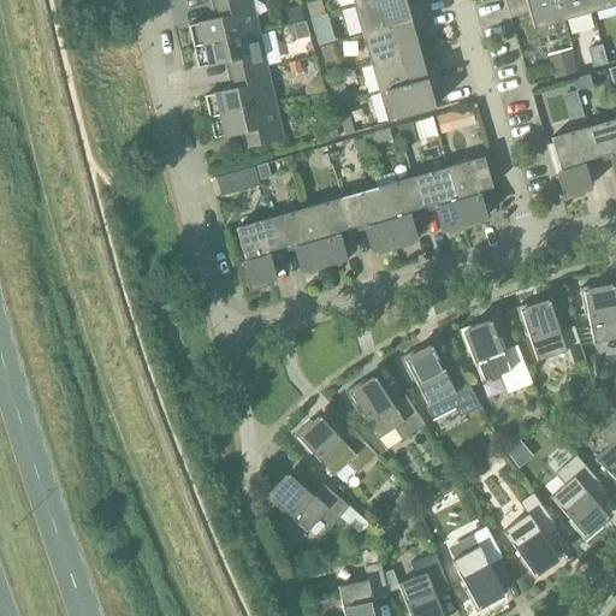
[(248,0),(237,0),(218,5),(220,18),(188,27),(193,47),(256,33),(248,0)]
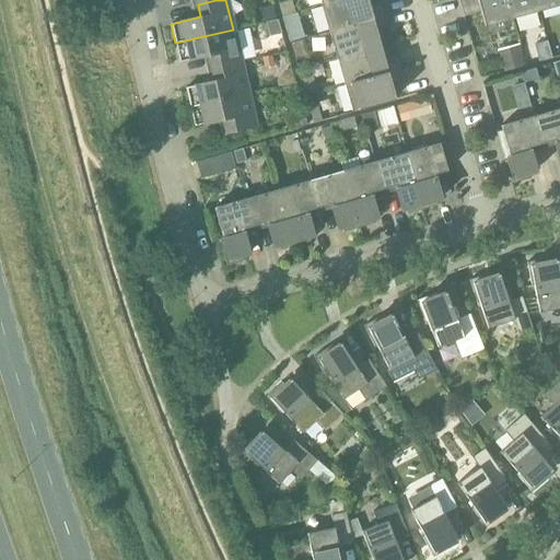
[(338,0),(322,4),(329,32),(385,15),(382,2),(374,4),(372,0),(338,0)]
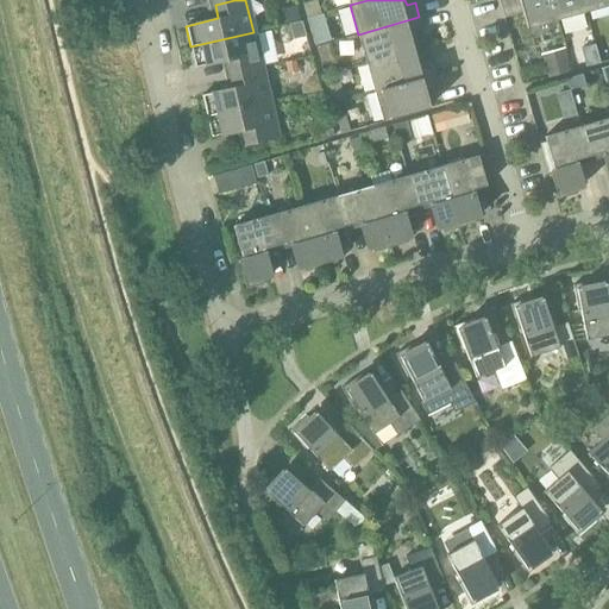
[(519,0),(527,30),(557,22),(551,0),(519,0)]
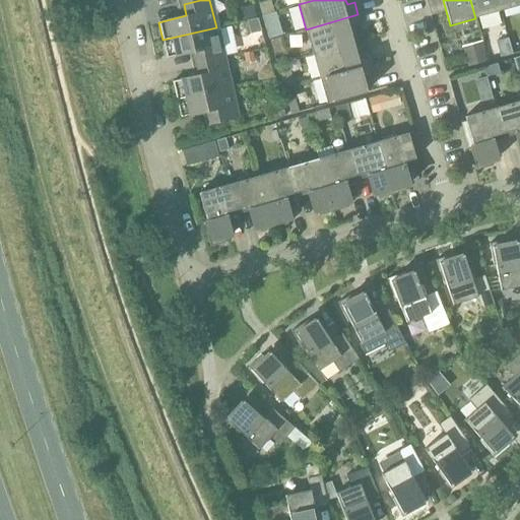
[(470,0),(475,18),(500,11),(497,0),(470,0)]
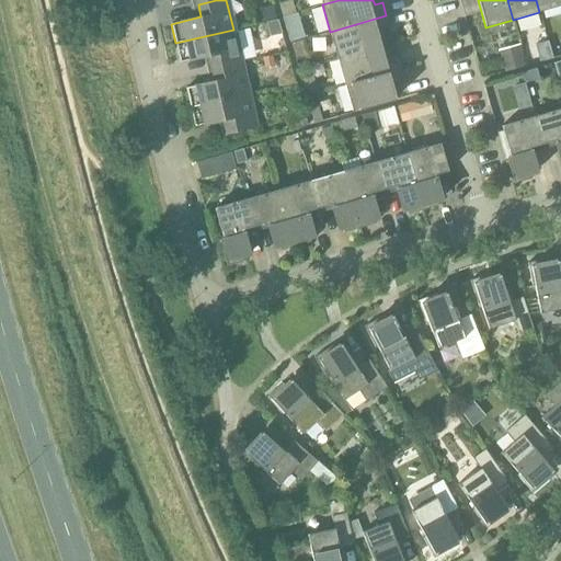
[(560,0),(536,0),(539,12),(560,6),(560,0)]
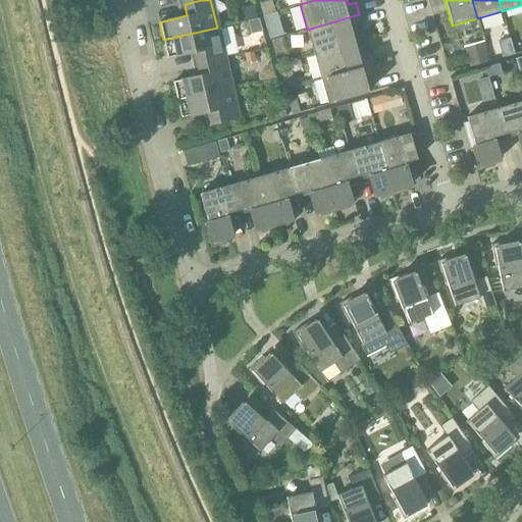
[(271,1),(260,4),(263,15),(274,12),(271,1)]
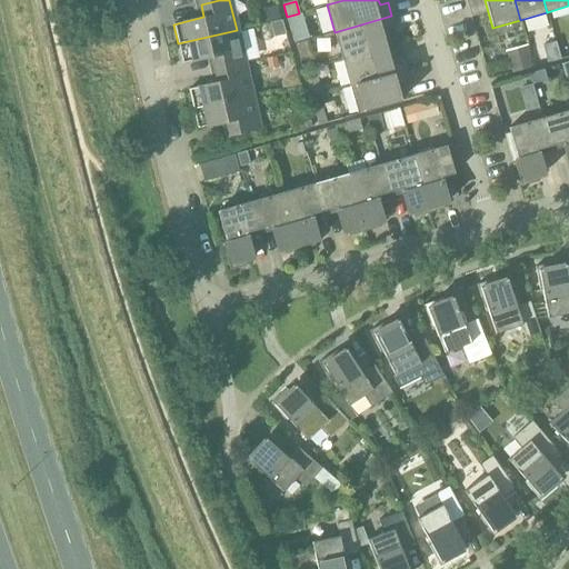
[(269,22),(270,23),(281,20),(280,20),(277,6),(261,9),(265,25),(269,22)]
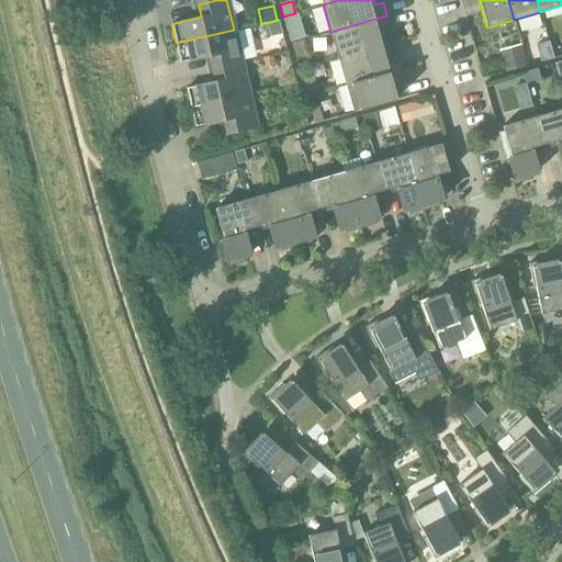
[(379,46),(378,40),(384,35),(383,31),(391,29),(386,15),(330,32),(338,58),(379,46)]
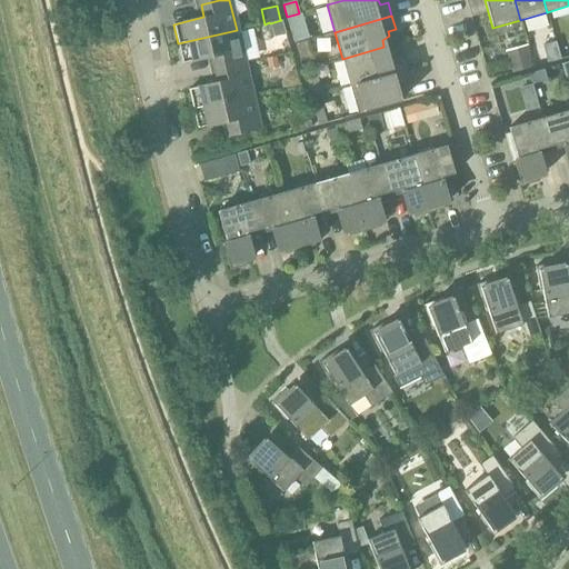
[(286,35),(281,20),(270,23),(273,37),(286,35)]
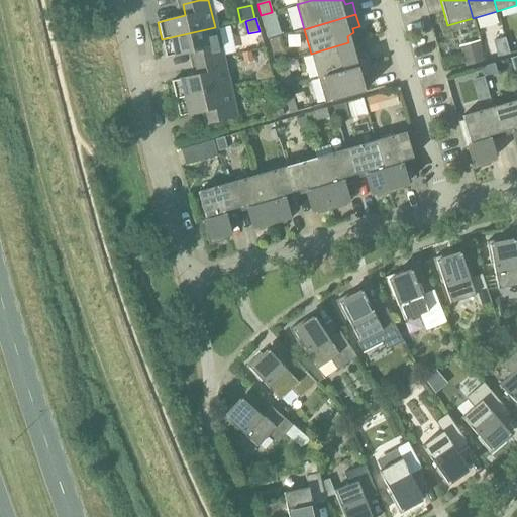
[(193,52),(196,63),(222,57),(215,27),(162,39),(166,58),(193,52)]
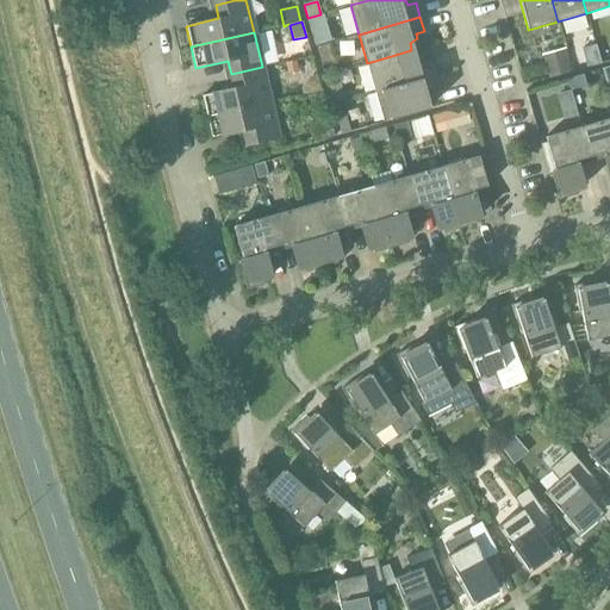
[(585,67),(586,68),(601,63),(595,42),(583,45),(584,49),(580,49),(585,67)]
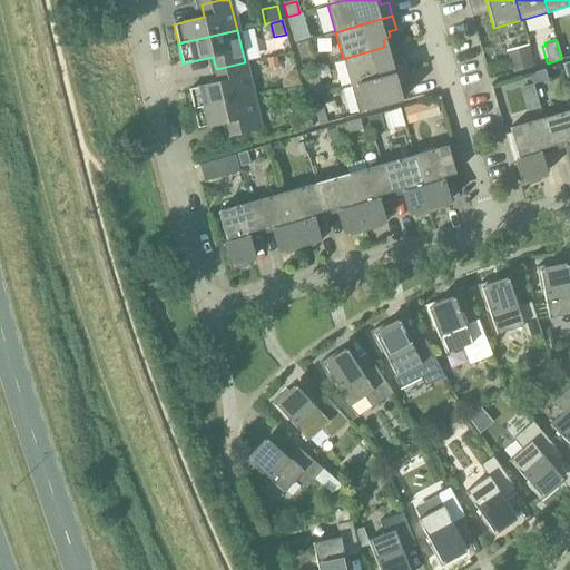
[(343,59),(350,86),(408,69),(403,56),(396,58),(394,53),(386,53),(384,47),(343,59)]
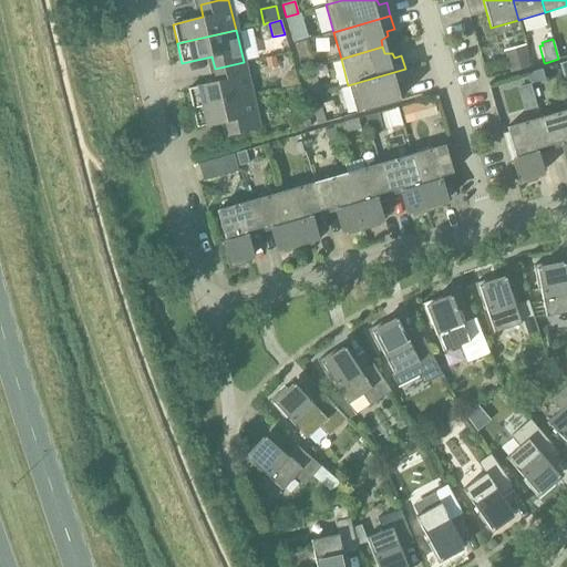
[(527,53),(507,59),(512,72),(531,66),(527,53)]
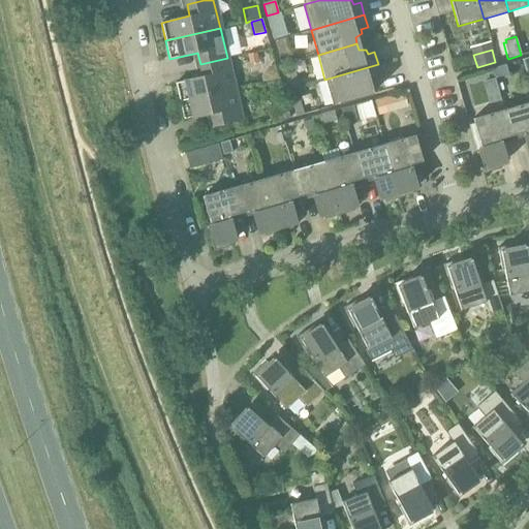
[(258,62),(256,53),(248,55),(249,63),(258,62)]
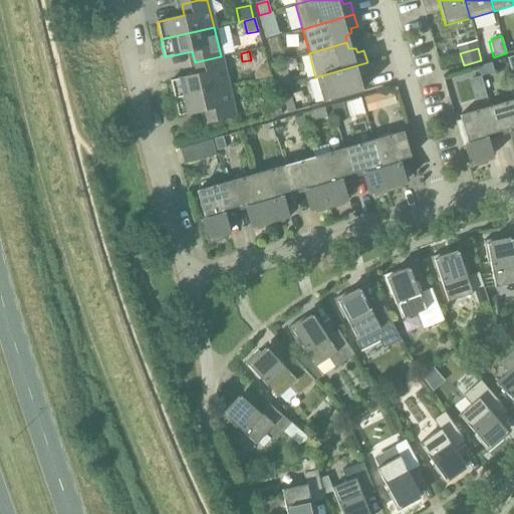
[(221,56),(195,62),(198,74),(170,80),(174,98),(227,85),(221,56)]
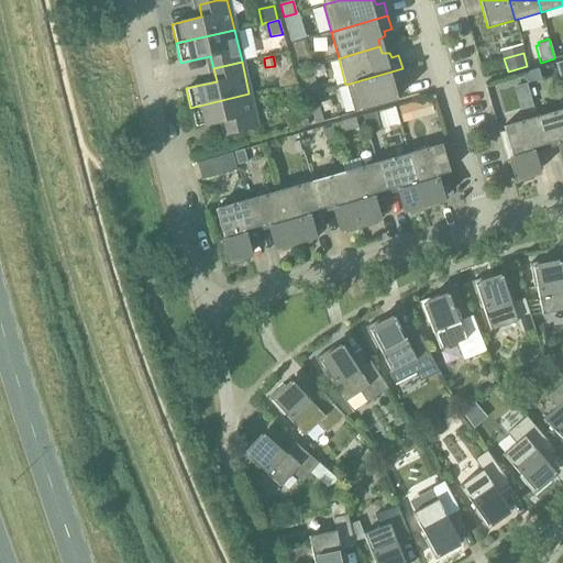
[(407,83),(403,68),(345,85),(354,112),(395,100),(394,94),(400,89),(399,84),(407,83)]
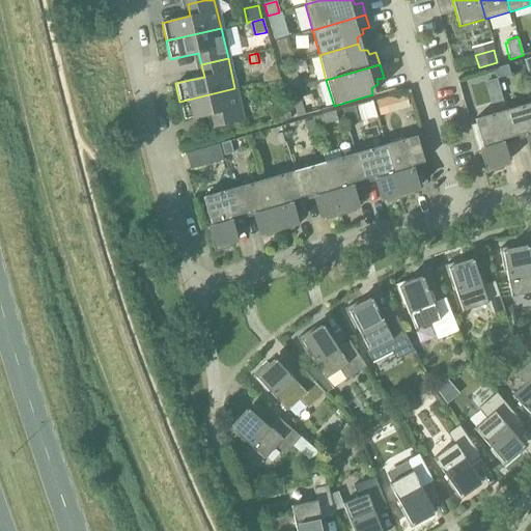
[(269,66),(262,78),(263,82),(280,78),(276,65),(269,66)]
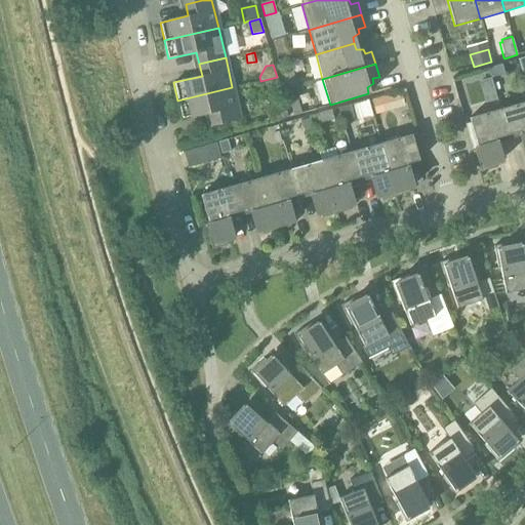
[(503,74),(501,65),(488,68),(490,78),(503,74)]
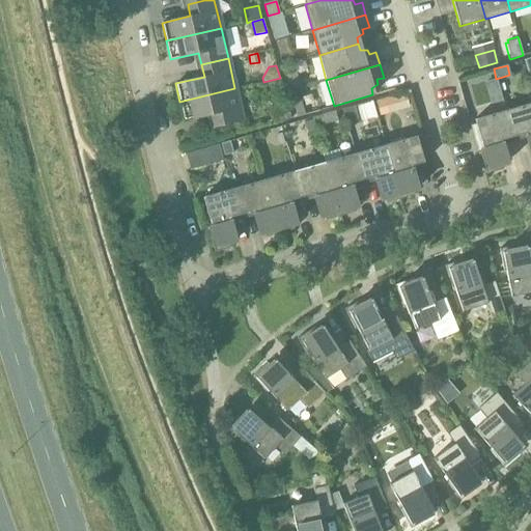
[(284,75),(288,90),(300,86),(296,72),(284,75)]
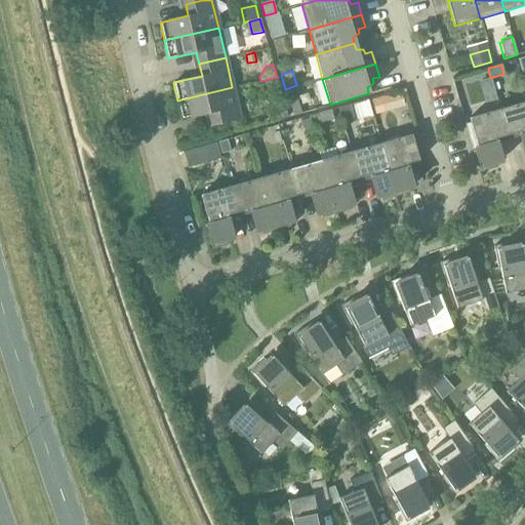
[(212,125),(239,119),(232,87),(177,101),(182,118),(210,112),(212,125)]
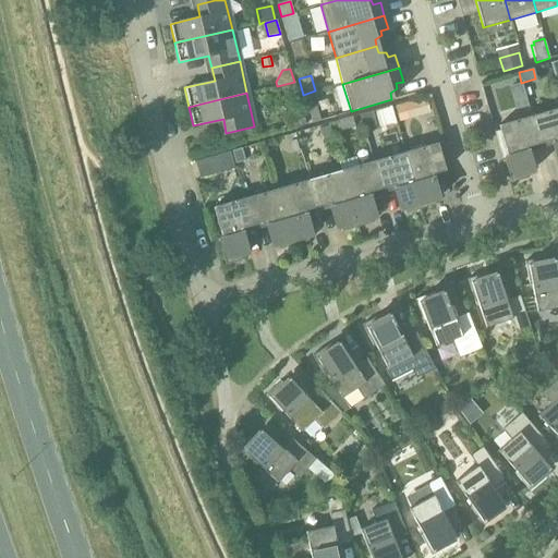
[(411,118),(407,102),(395,106),(399,121),(411,118)]
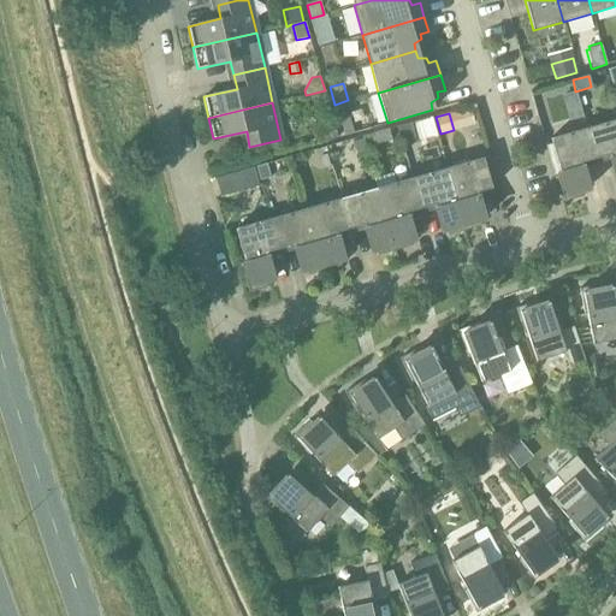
[(349,118),(341,120),(344,135),(354,132),(349,118)]
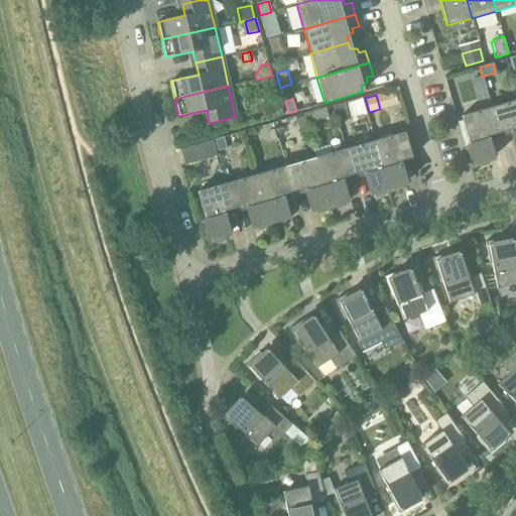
[(515,100),(491,107),(499,132),(510,129),(515,148),(515,100)]
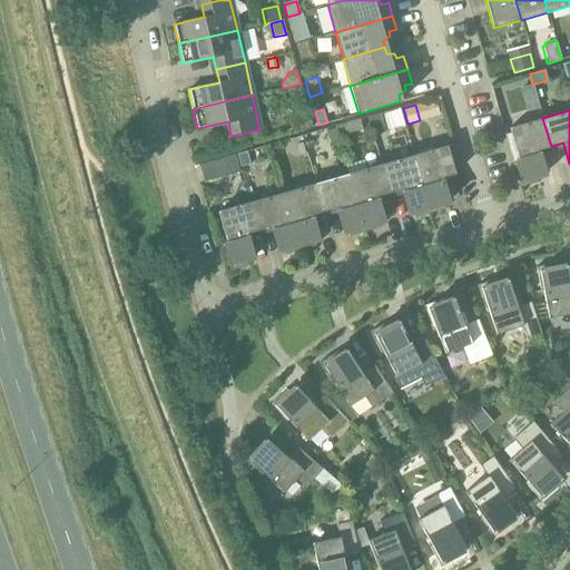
[(307,112),(291,118),(295,131),(312,127),(307,112)]
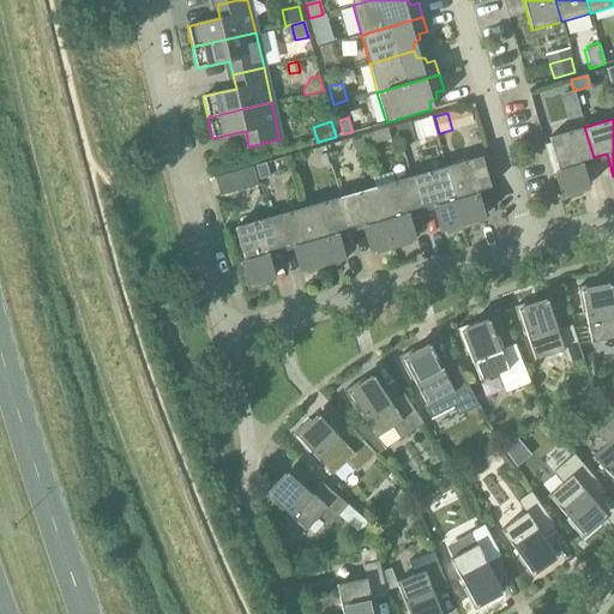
[(409,122),(396,126),(401,142),(413,138),(409,122)]
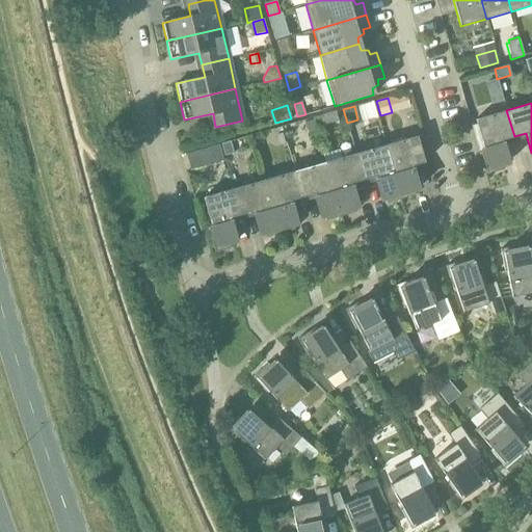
[(514,136),(506,110),(475,120),(484,149),(480,150),(487,175),(504,169),(502,165),(508,163),(502,140),(514,136)]
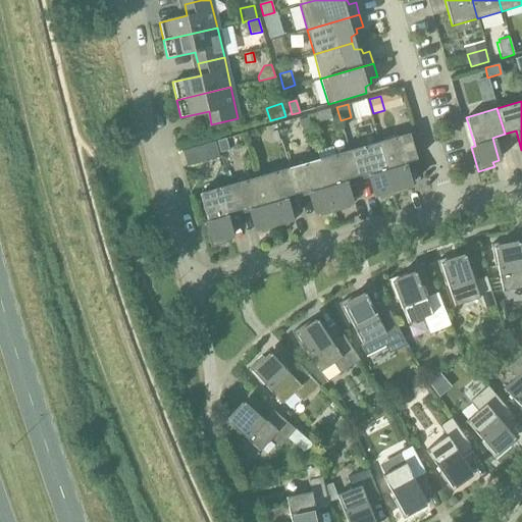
[(319,121),(331,118),(329,109),(316,112),(319,121)]
